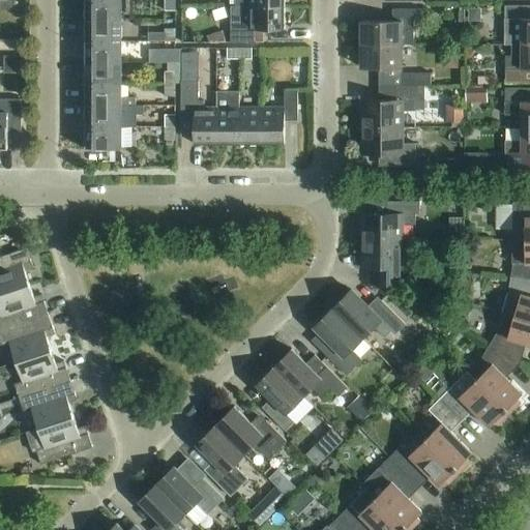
[(0,0),(0,10),(26,10),(26,0),(0,0)]
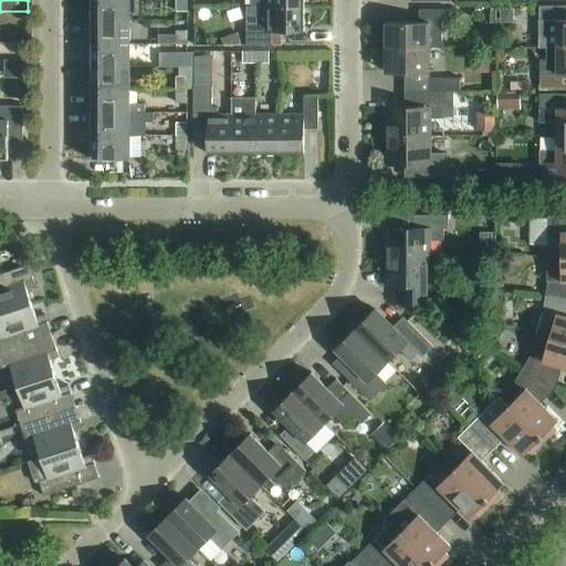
[(90,0),(91,22),(129,22),(129,0),(90,0)]
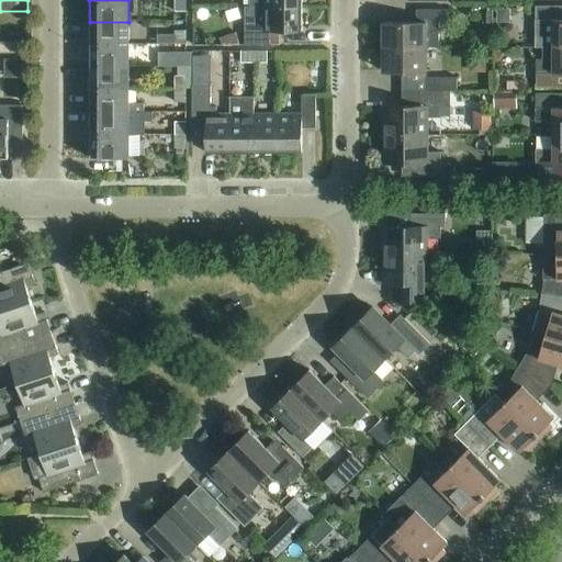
[(187,0),(175,0),(175,13),(187,13),(187,0)]
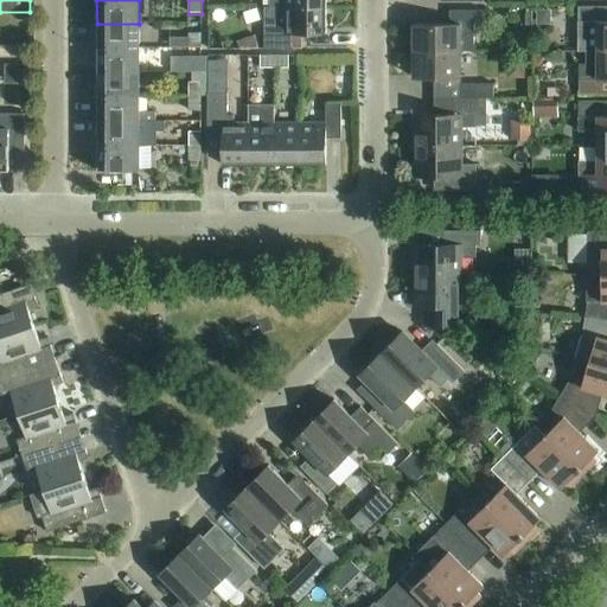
[(579,37),(579,52),(598,52),(606,51),(606,7),(579,8),(579,37)]
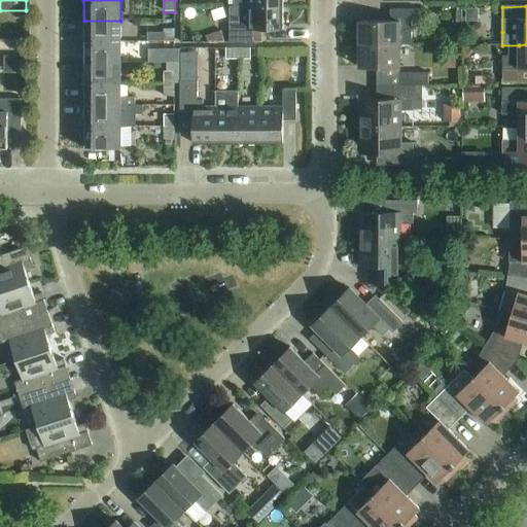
[(230,7),(230,43),(254,43),(254,30),(283,30),(283,7),(247,7),(234,7),(230,7)]
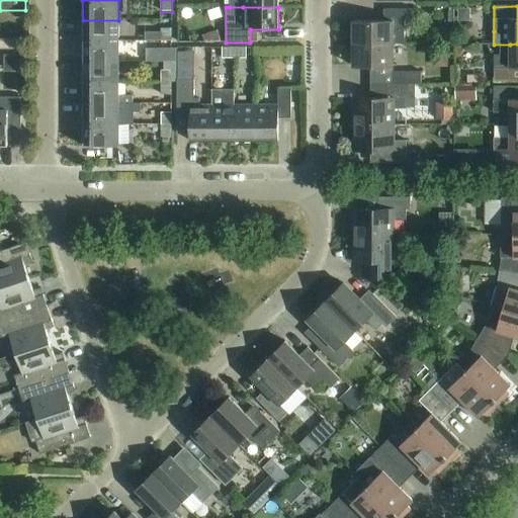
[(352,45),(393,45),(404,45),(404,22),(412,22),(412,9),(387,9),(387,21),(352,21),(352,45)]
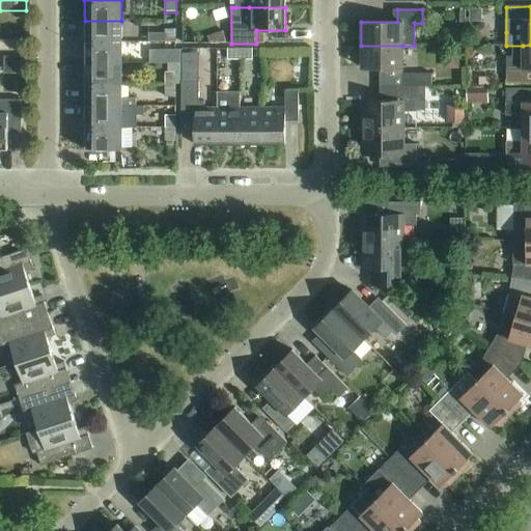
[(85,21),(85,43),(121,43),(121,21),(85,21)]
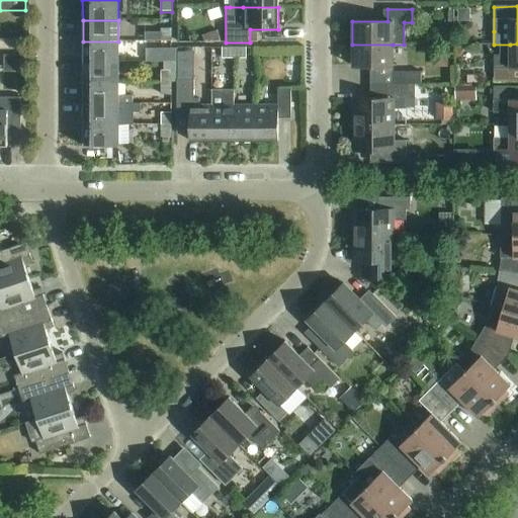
[(161,29),(161,41),(172,41),(172,29),(161,29)]
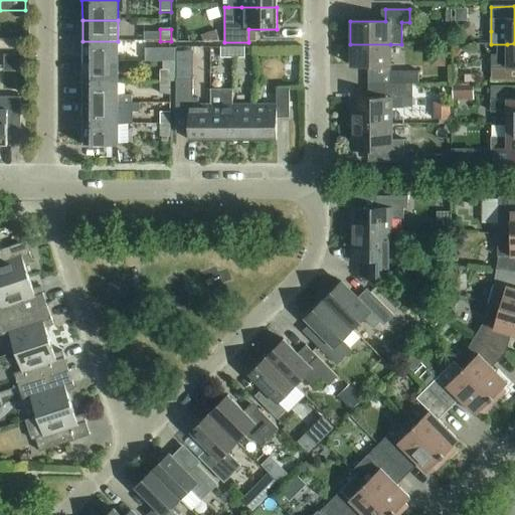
[(438,43),(449,43),(449,29),(438,29),(438,43)]
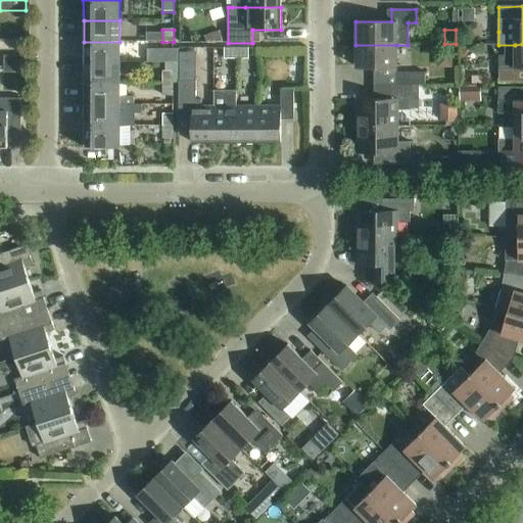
[(224,43),(220,32),(209,35),(212,42),(224,43)]
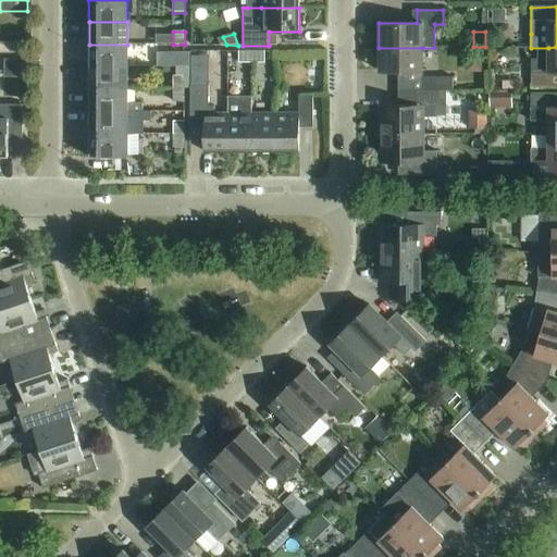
[(89,45),(89,66),(127,66),(127,45),(89,45)]
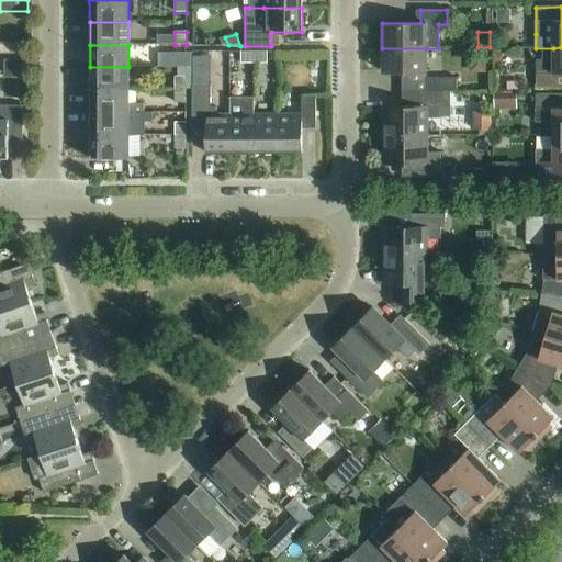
[(561,47),(553,48),(553,60),(536,60),(536,89),(561,88),(561,47)]
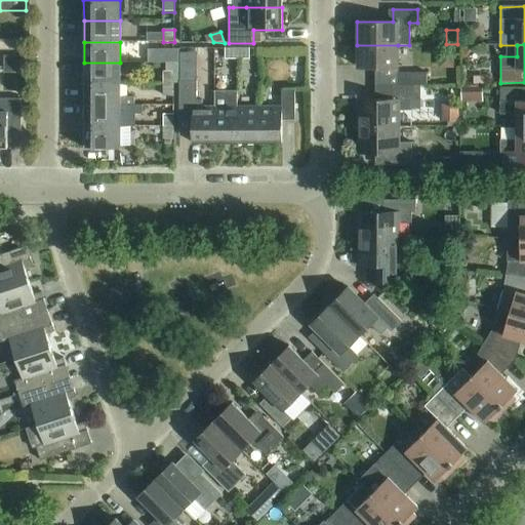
[(398,45),(357,45),(357,68),(398,68),(398,45)]
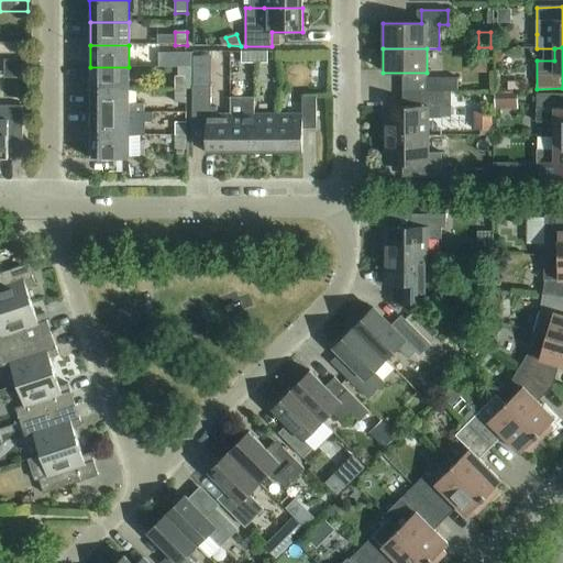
[(191,67),(191,53),(178,54),(175,57),(175,67),(191,67)]
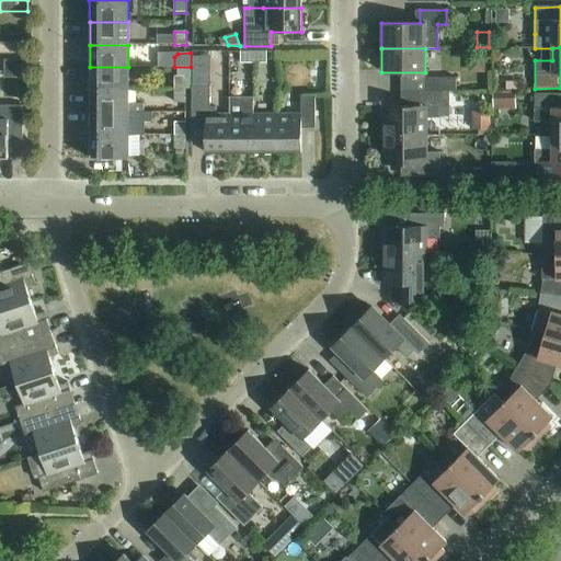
[(240,64),(253,64),(253,53),(240,53),(240,64)]
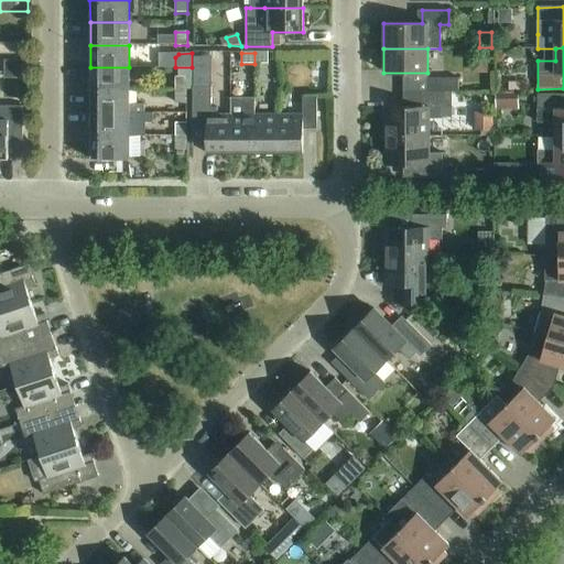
[(255,53),(255,64),(268,64),(268,53),(255,53)]
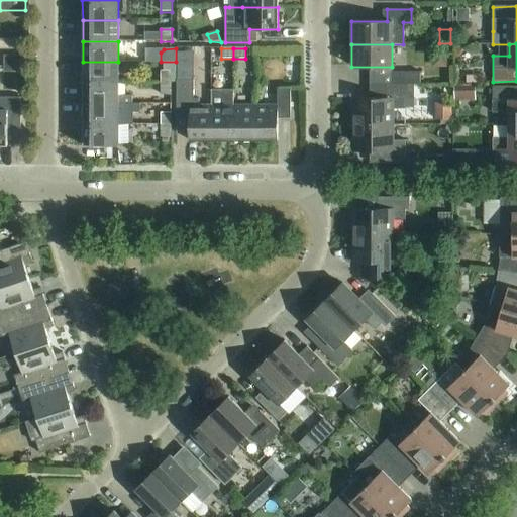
[(83,62),(83,83),(118,83),(118,62),(83,62)]
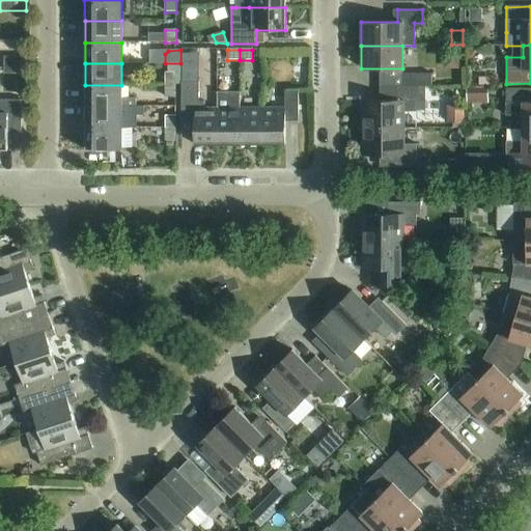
[(183,70),(183,82),(184,82),(194,82),(199,82),(199,70),(183,70)]
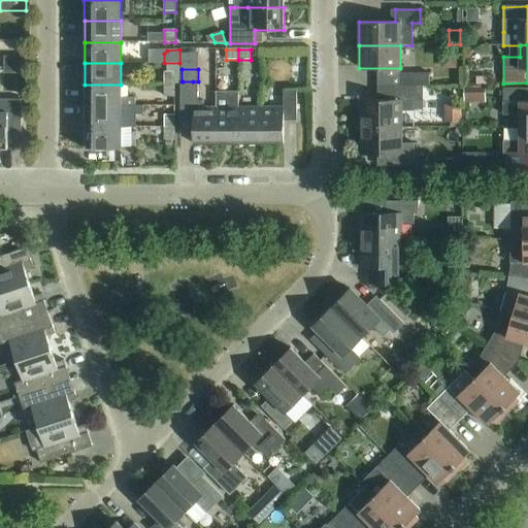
[(164,72),(164,85),(175,85),(175,72),(164,72)]
